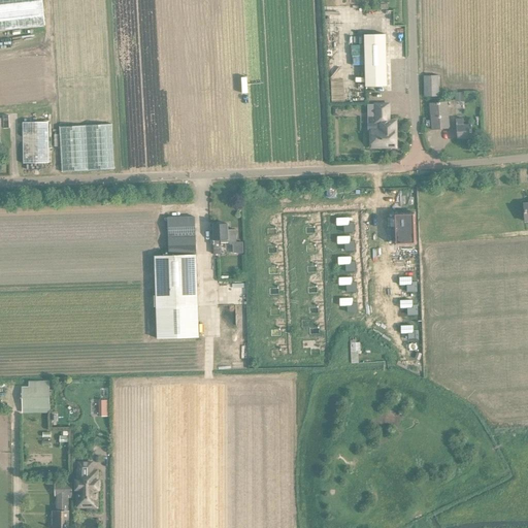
[(365,86),(387,86),(385,34),(364,34),(365,86)]
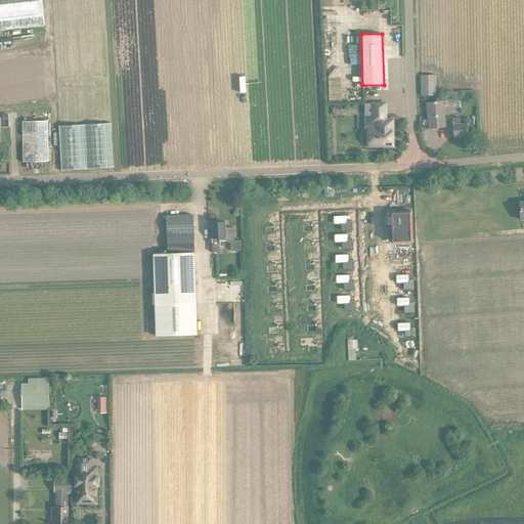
[(421,95),(436,95),(435,75),(421,75),(421,95)]
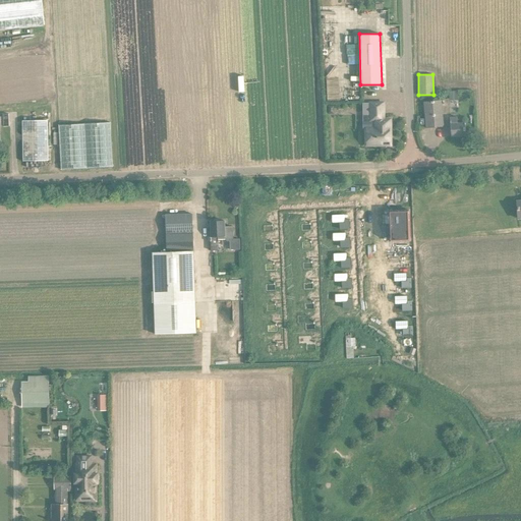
[(425,128),(444,126),(442,100),(423,102),(425,128)]
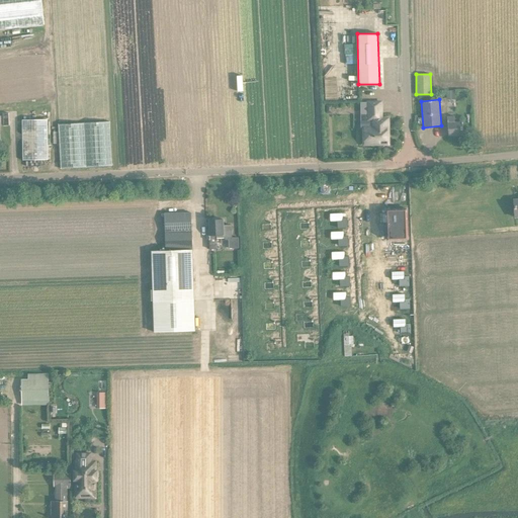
[(364,144),(382,144),(382,142),(389,142),(387,118),(381,118),(380,102),(367,102),(367,113),(371,113),(371,127),(363,127),(363,132),(363,133),(362,135),(362,137),(363,139),(364,140),(364,144)]
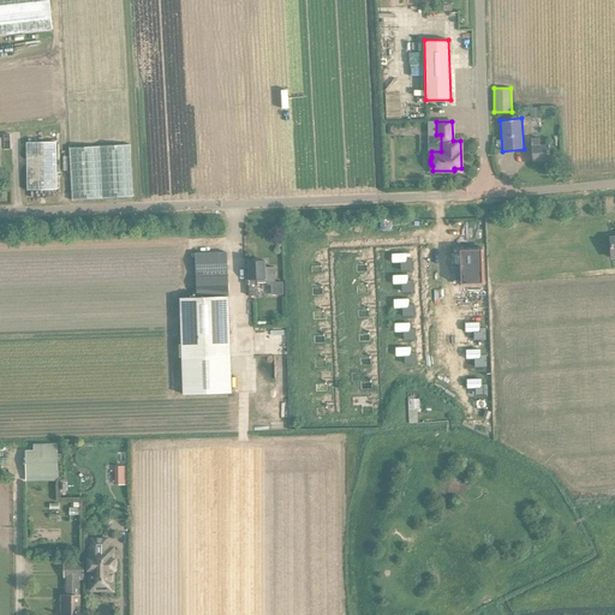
[(531,139),(533,162),(550,160),(549,145),(541,147),(539,138),(531,139)]
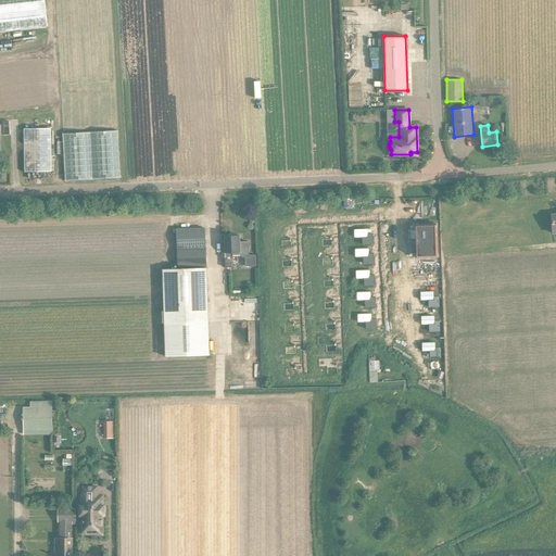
[(24,172),(51,171),(50,128),(24,128),(24,172)]
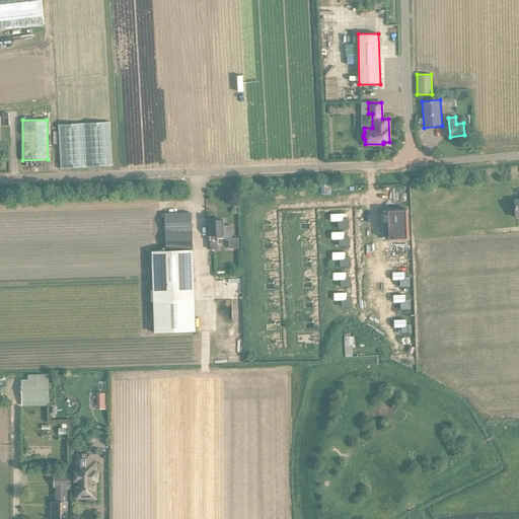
[(387,210),(388,240),(409,239),(408,209),(387,210)]
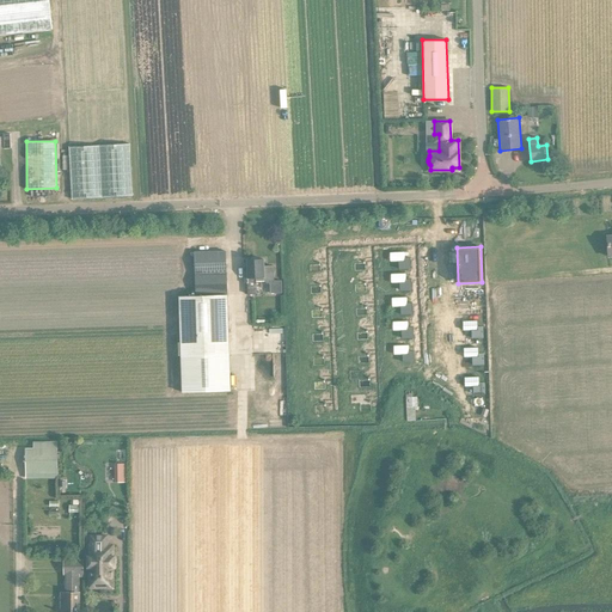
[(221,250),(221,251),(194,252),(196,295),(179,297),(182,392),(230,391),(227,295),(225,251),(224,251),(224,250),(221,250)]
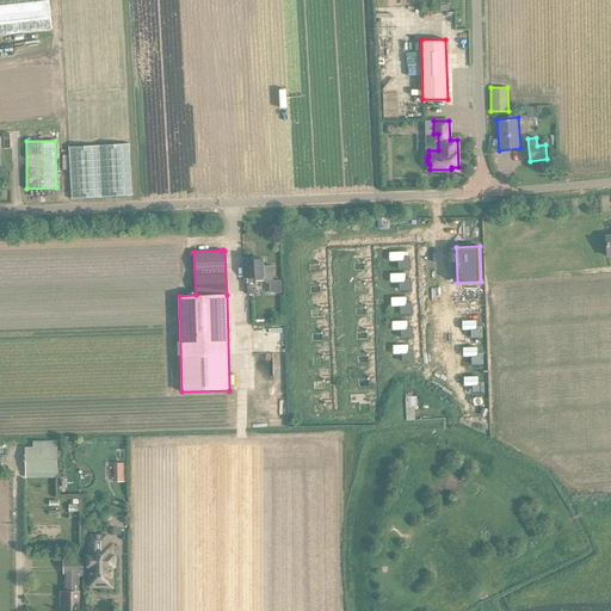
[(389,251),(390,259),(399,259),(399,267),(408,266),(407,251),(389,251)]
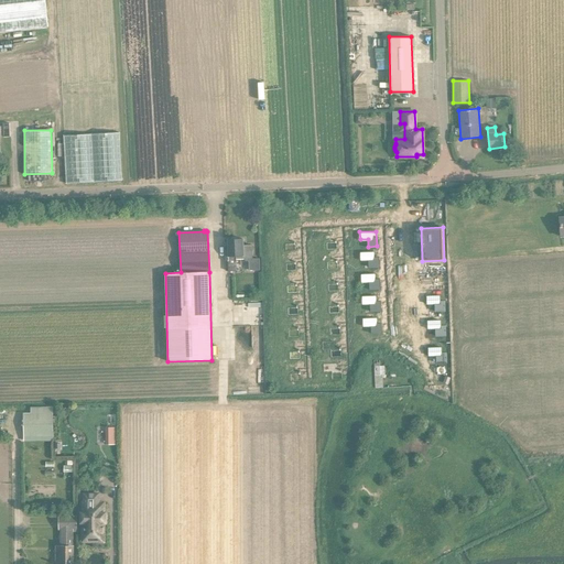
[(236,271),(236,256),(242,256),(243,258),(246,261),(248,260),(248,261),(252,260),(251,245),(242,245),(242,239),(227,239),(228,261),(228,271),(236,271)]
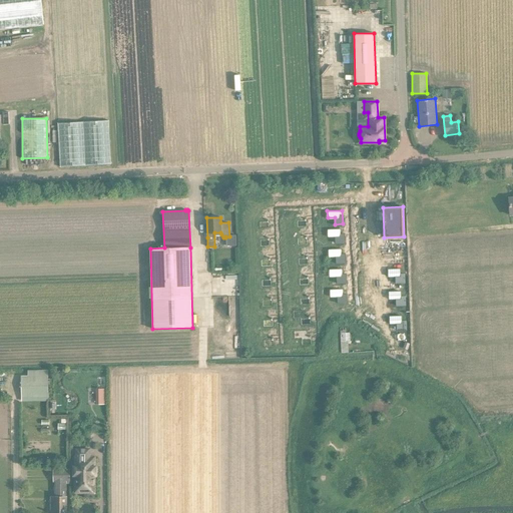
[(335,235),(336,242),(345,241),(344,233),(335,235)]
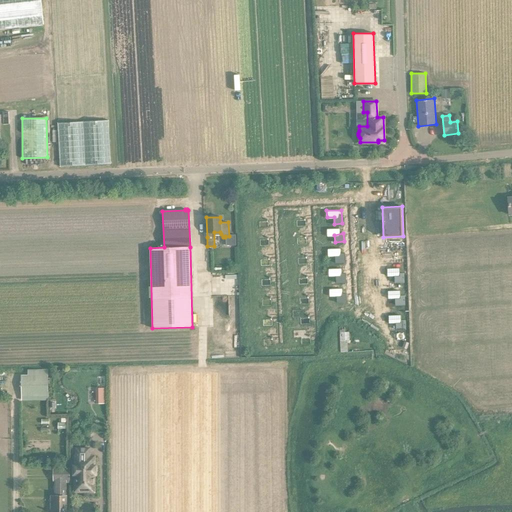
[(335,255),(335,262),(345,261),(345,252),(341,252),(340,248),(328,248),(329,255),(335,255)]
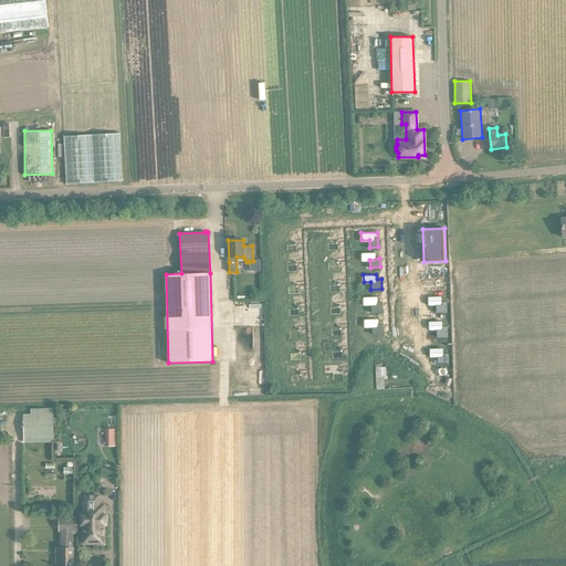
[(441,296),(428,297),(428,305),(436,305),(437,312),(447,312),(446,302),(441,302),(441,296)]
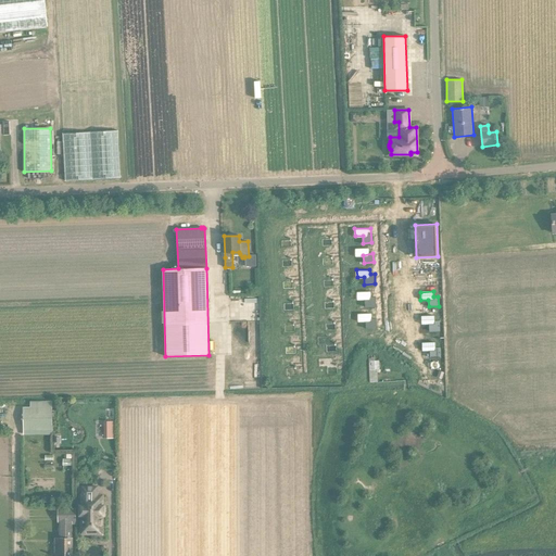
[(421,324),(429,324),(430,331),(440,330),(439,320),(434,321),(434,316),(421,316),(421,324)]
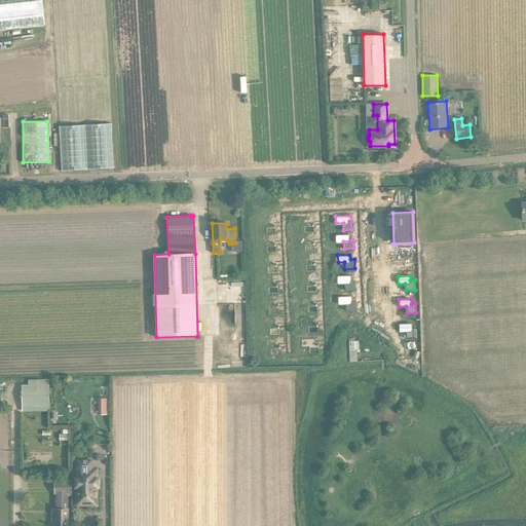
[(412,324),(400,325),(400,332),(407,332),(408,338),(417,338),(416,329),(412,329),(412,324)]
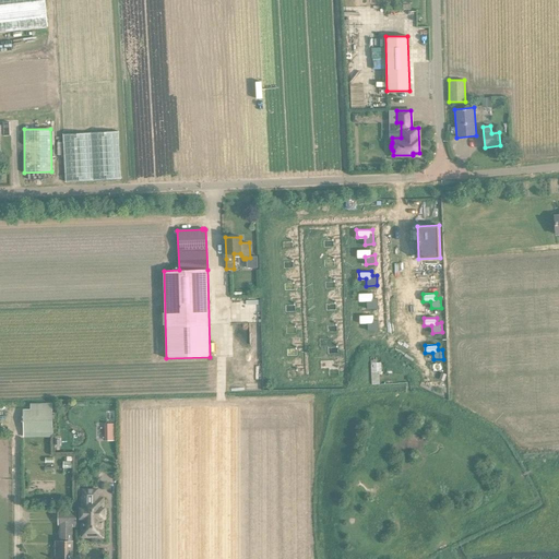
[(371,361),(372,383),(381,382),(381,360),(371,361)]
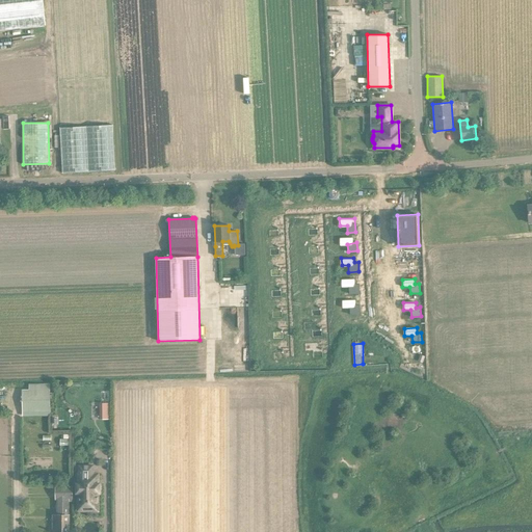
[(50,411),(50,384),(30,384),(30,390),(23,390),(23,411),(50,411)]
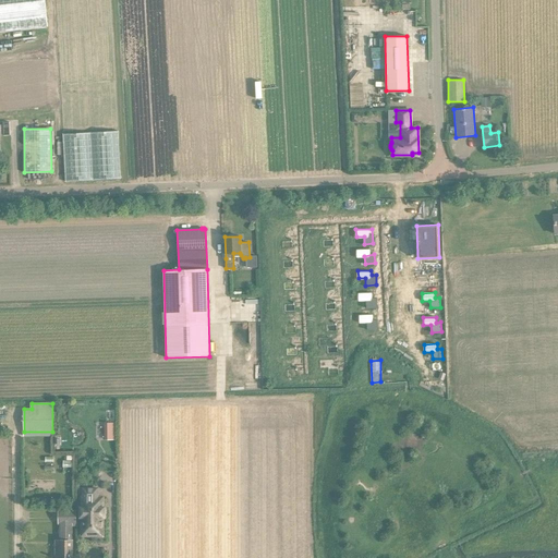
[(114,438),(114,422),(105,422),(106,439),(114,438)]
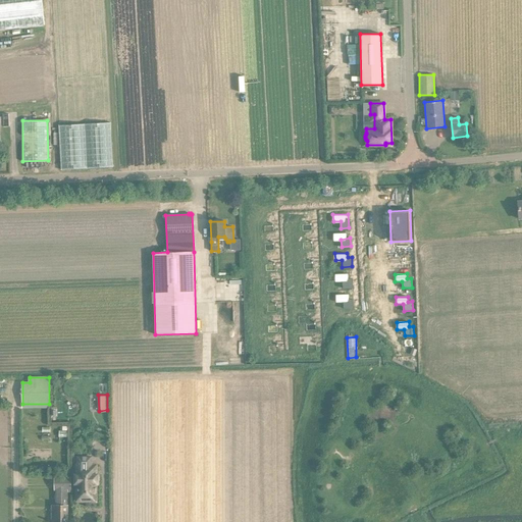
[(91,457),(77,457),(77,465),(76,465),(76,474),(75,474),(75,483),(76,483),(76,497),(76,501),(86,501),(86,497),(96,497),(96,483),(97,483),(97,474),(96,474),(96,465),(91,465),(91,457)]
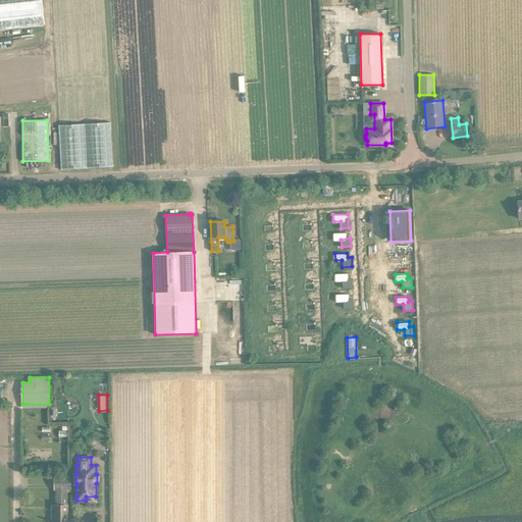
[(55,514),(52,514),(52,521),(66,521),(67,492),(71,492),(71,477),(55,477),(55,514)]
